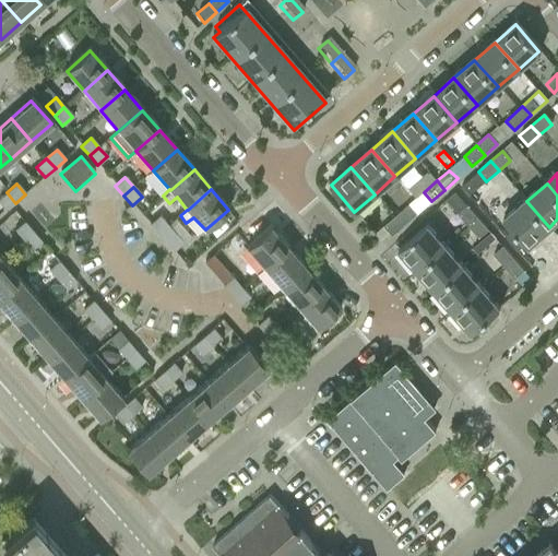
[(0,205),(6,212),(15,203),(7,192),(0,197),(0,205)]
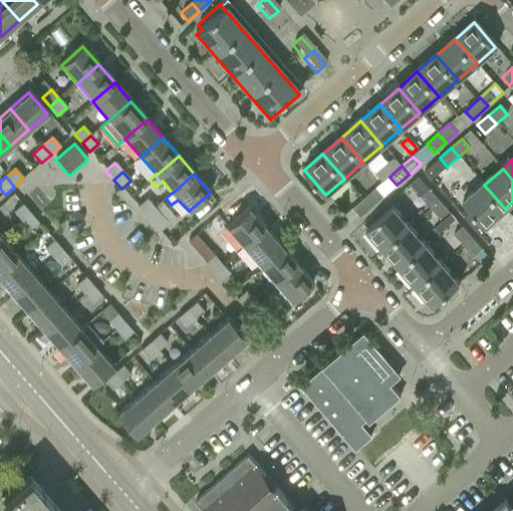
[(486,225),(505,209),(484,185),(465,202),(486,225)]
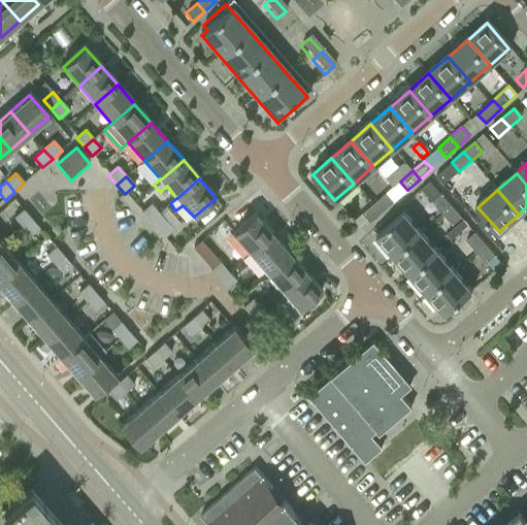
[(379,212),(391,202),(384,194),(372,204),(379,212)]
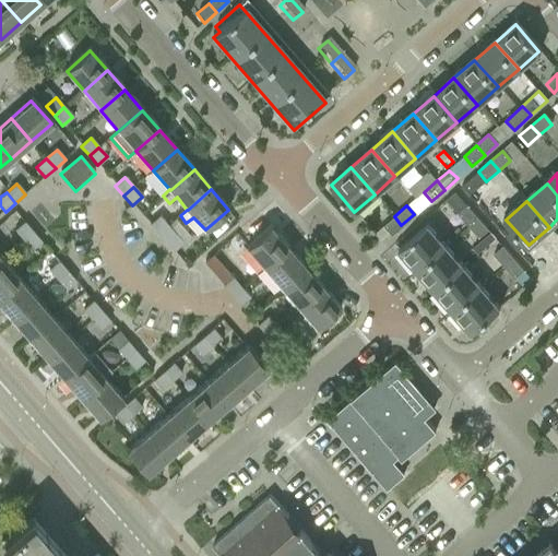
[(469,228),(478,221),(466,206),(456,215),(469,228)]
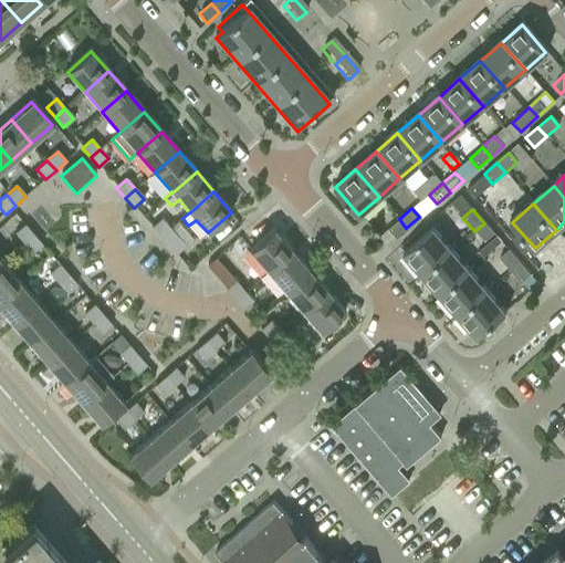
[(161,239),(170,230),(160,219),(152,228),(161,239)]
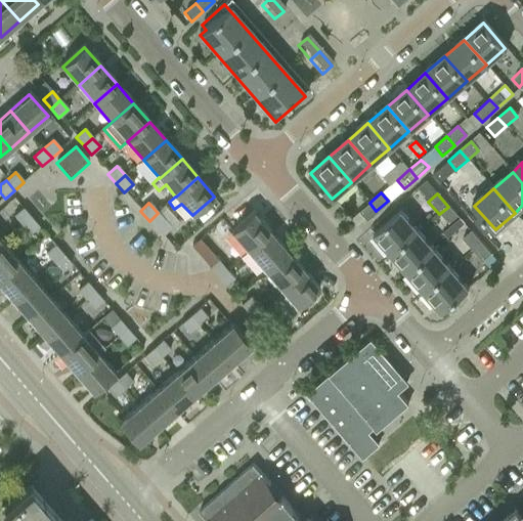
[(365,220),(376,211),(369,203),(358,212),(365,220)]
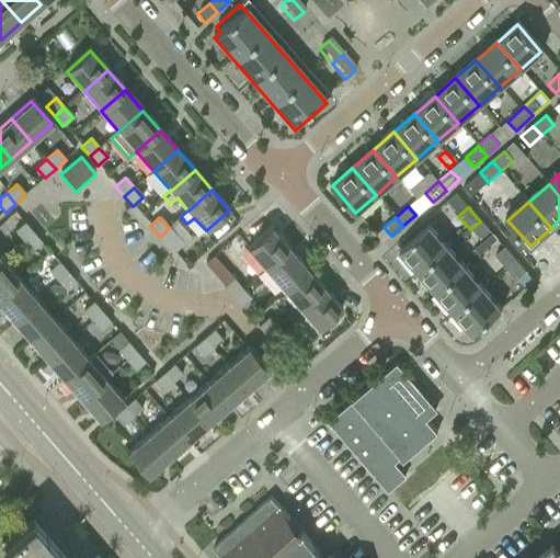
[(478,257),(496,240),(480,221),(470,229),(482,242),(473,250),(478,257)]
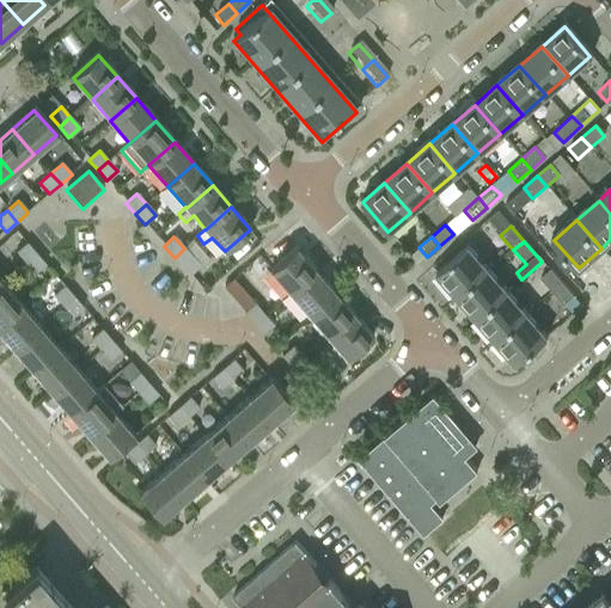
[(26,265),(37,256),(28,245),(17,255),(26,265)]
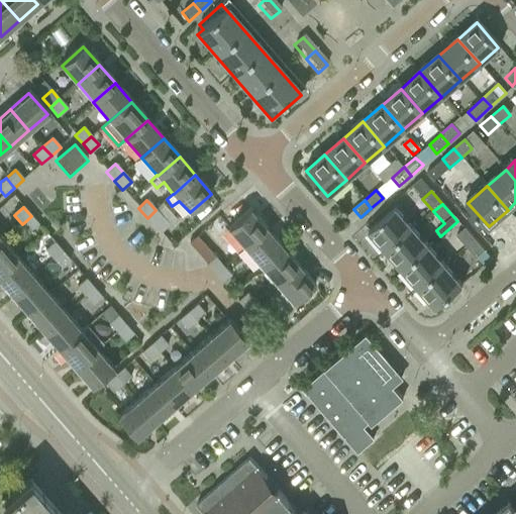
[(161,232),(169,225),(156,210),(147,218),(161,232)]
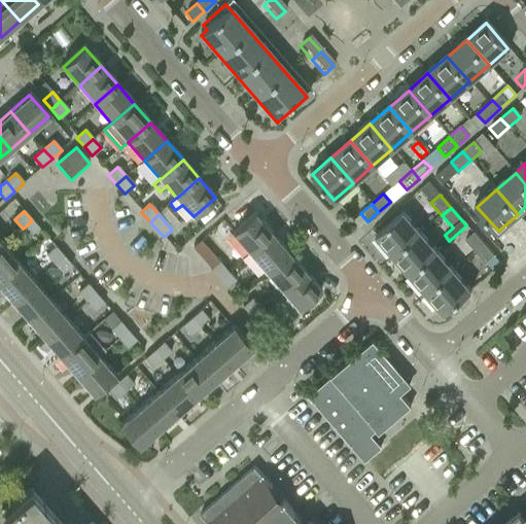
[(249,251),(271,233),(254,214),(233,233),(249,251)]
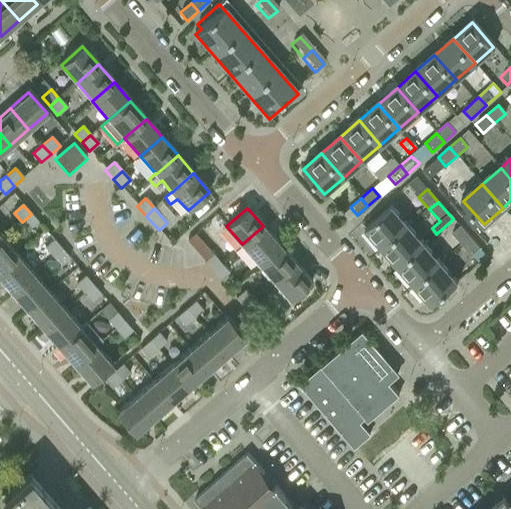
[(405,215),(401,219),(391,208),(367,228),(383,247),(408,227),(407,226),(412,222),(405,215)]
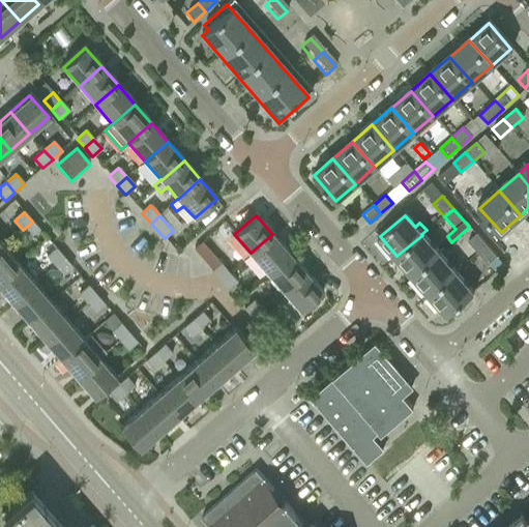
[(31,239),(40,231),(32,222),(23,230),(31,239)]
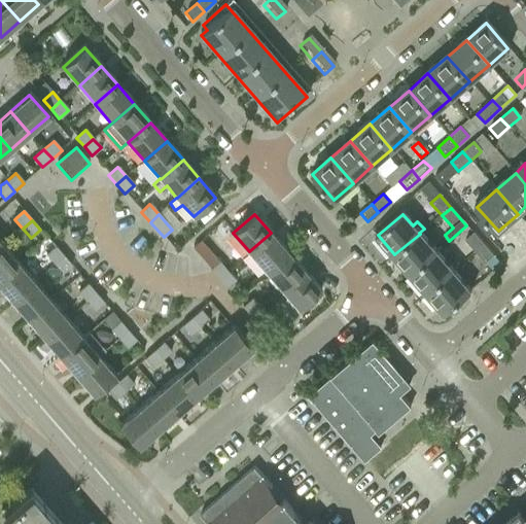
[(266,271),(287,252),(271,233),(249,251),(266,271)]
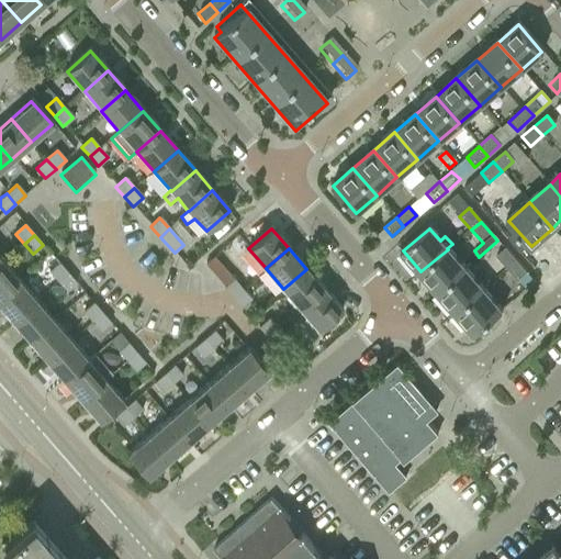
[(439,292),(466,270),(448,249),(421,271),(439,292)]
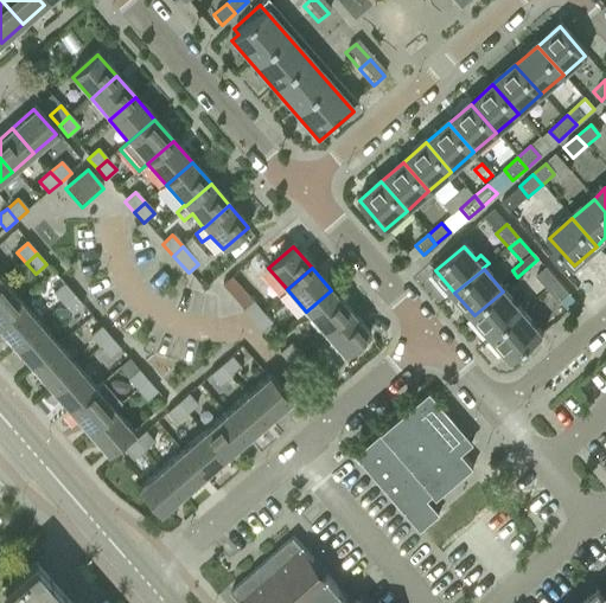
[(549,290),(559,282),(547,269),(537,276),(549,290)]
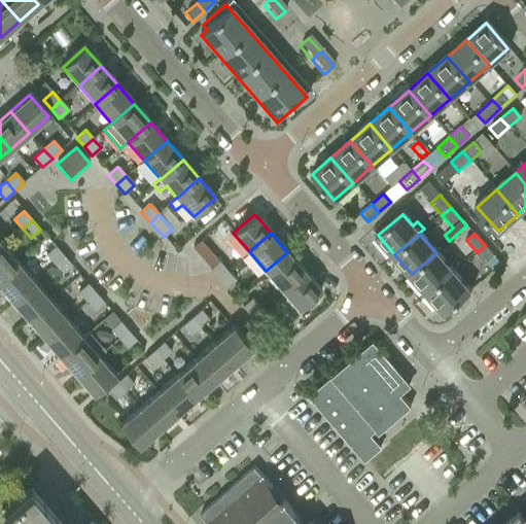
[(486,263),(494,256),(485,245),(477,252),(486,263)]
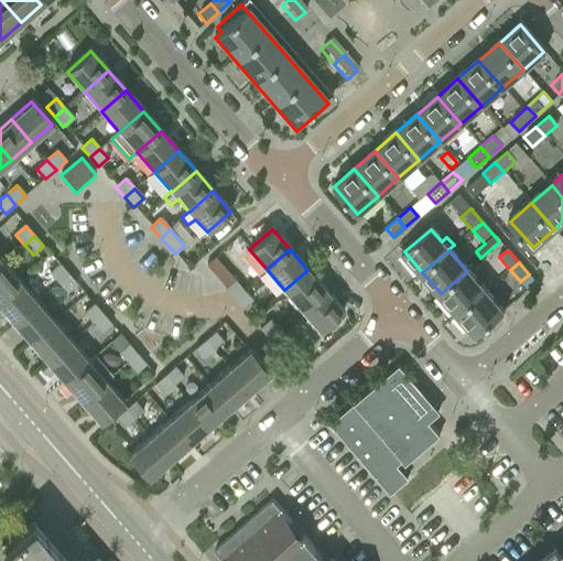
[(0,299),(19,283),(1,263),(0,263),(0,299)]
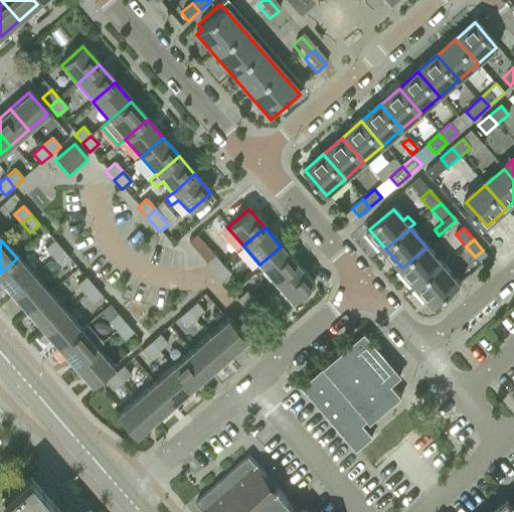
[(53,260),(62,250),(54,241),(45,250),(53,260)]
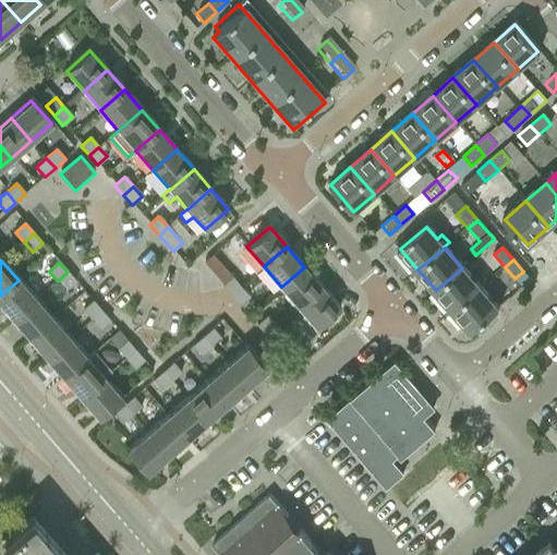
[(299,306),(322,287),(304,267),(281,287),(299,306)]
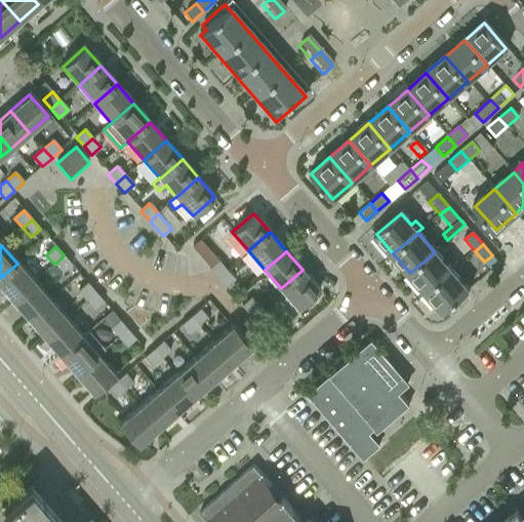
[(427,292),(451,272),(435,252),(410,273),(427,292)]
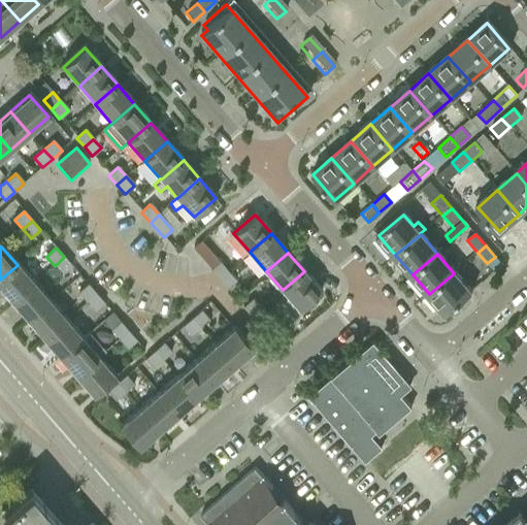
[(63,275),(72,266),(64,257),(55,266),(63,275)]
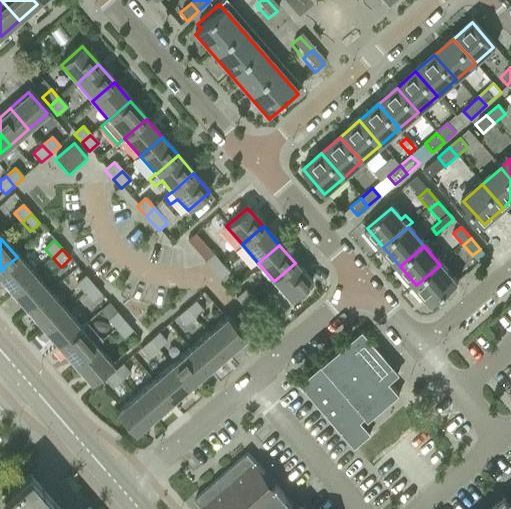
[(209,268),(219,260),(212,253),(203,261),(209,268)]
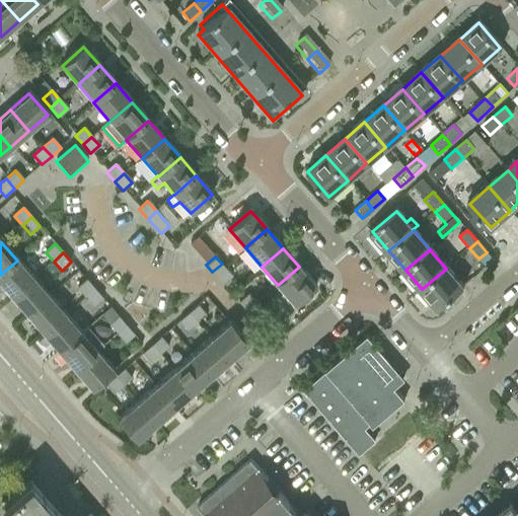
[(0,285),(11,298),(33,279),(17,261),(0,275),(0,285)]
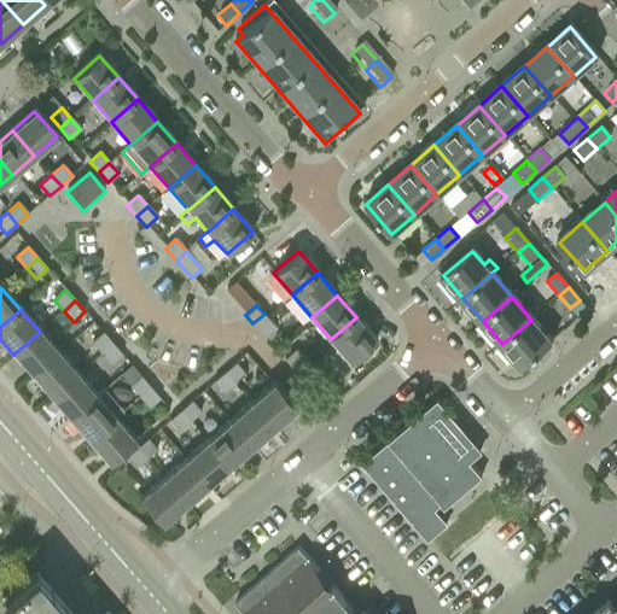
[(266,339),(277,328),(265,314),(252,323),(266,339)]
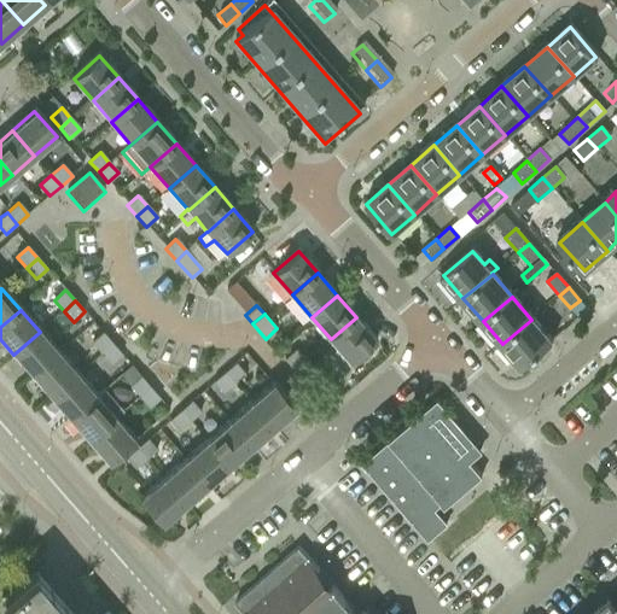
[(350,361),(376,339),(356,317),(331,339),(350,361)]
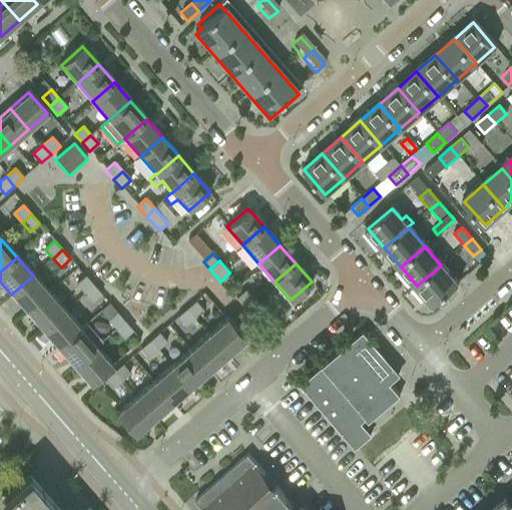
[(434,305),(458,284),(441,266),(417,286),(434,305)]
